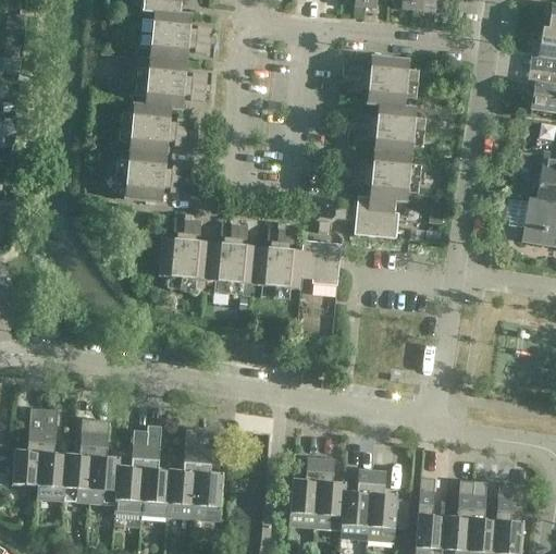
[(180,13),(181,12),(181,0),(143,0),(143,11),(153,12),(153,11),(180,13)]
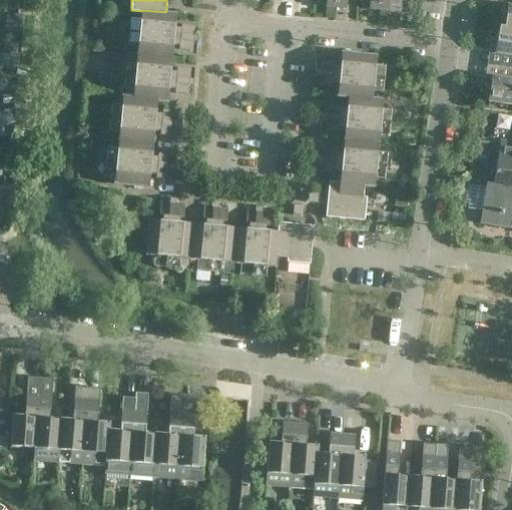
[(380,0),(380,7),(390,8),(390,0),(380,0)]
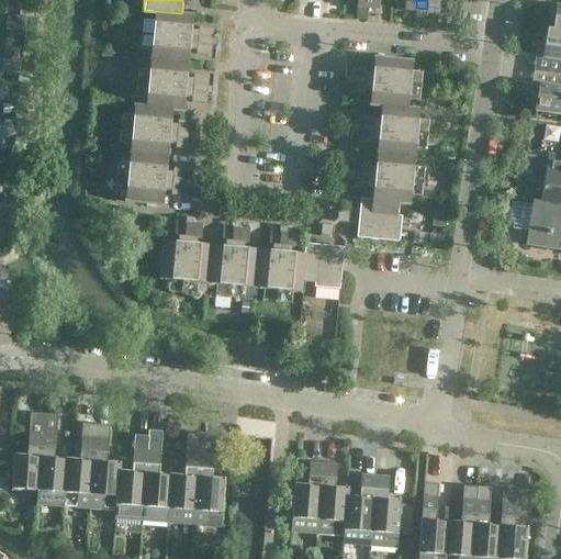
[(552,31),(560,32),(560,3),(551,2),(549,17),(554,18),(552,28),(552,31)]
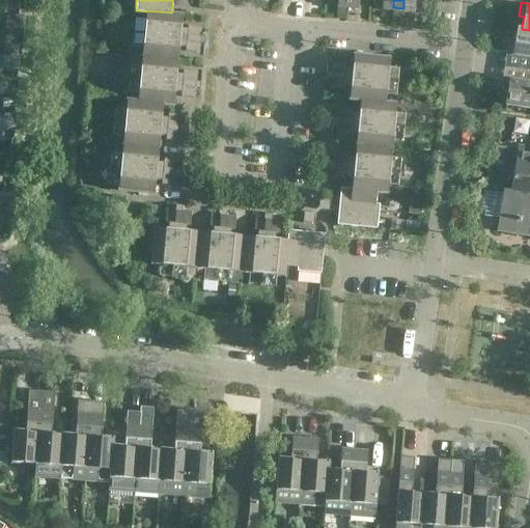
[(172,11),(171,12),(146,10),(146,11),(142,54),(178,58),(183,12),(172,11)]
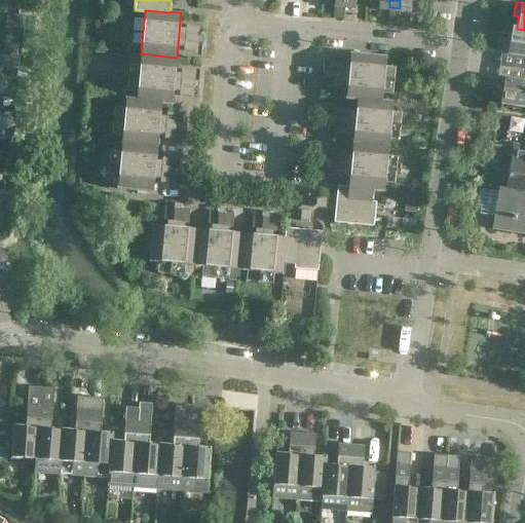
[(9,11),(8,28),(22,29),(23,12),(9,11)]
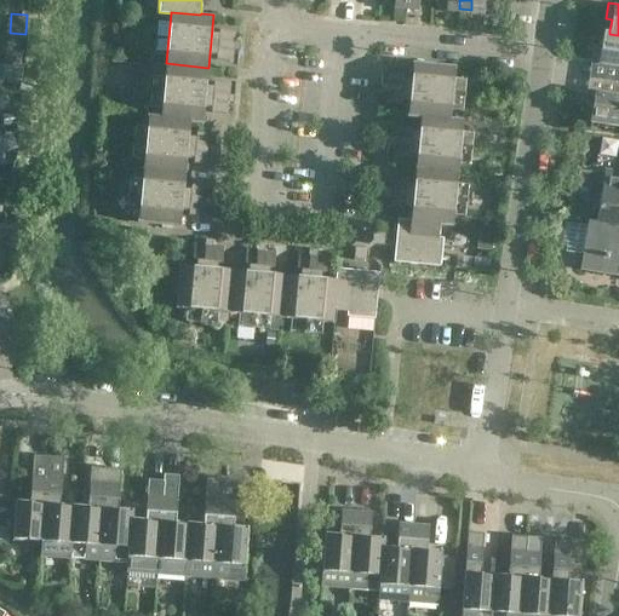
[(234,40),(235,29),(219,28),(218,39),(234,40)]
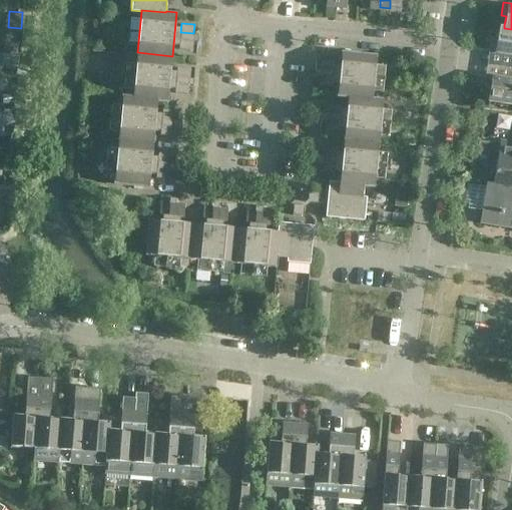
[(511,29),(504,28),(504,25),(499,25),(497,38),(492,37),(490,50),(509,53),(507,65),(511,66),(511,29)]
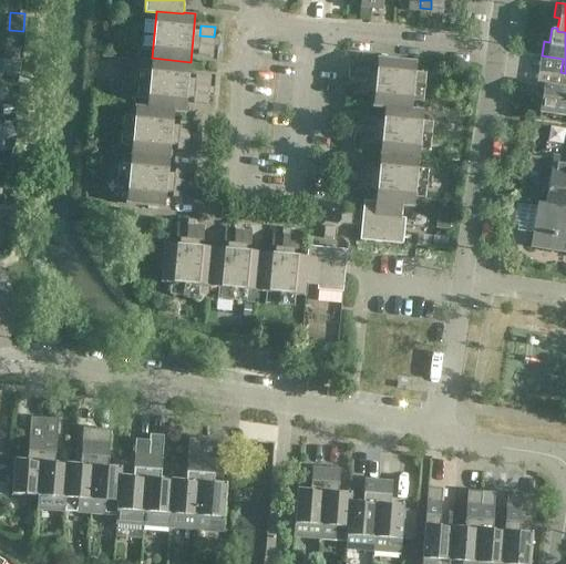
[(212,53),(213,47),(213,43),(198,42),(198,52),(212,53)]
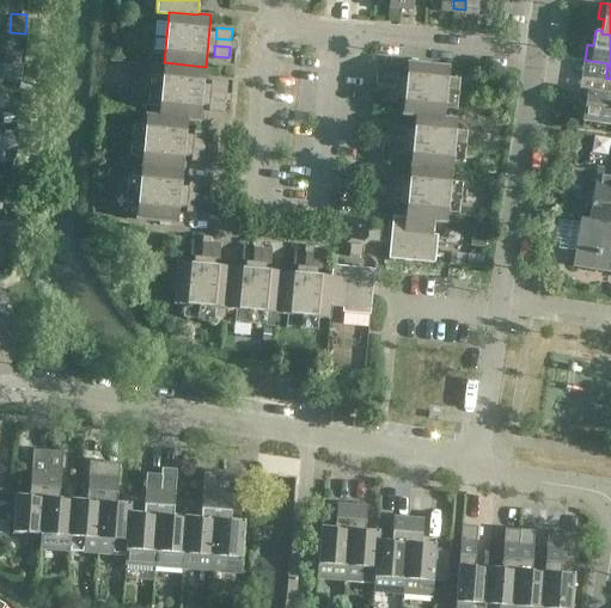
[(6,50),(5,60),(19,62),(20,53),(6,50)]
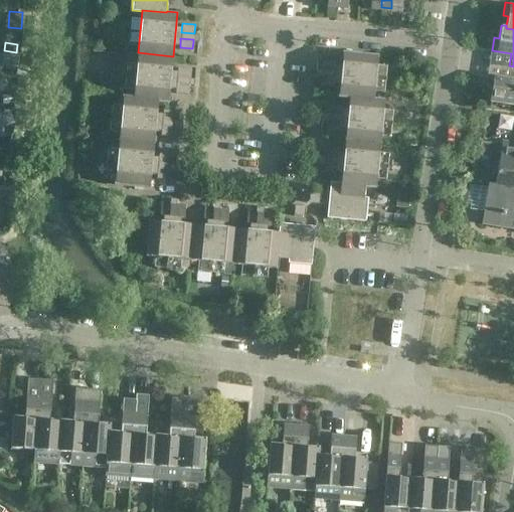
[(349,97),(349,95),(374,98),(374,97),(378,53),(343,49),(339,96),(349,97)]
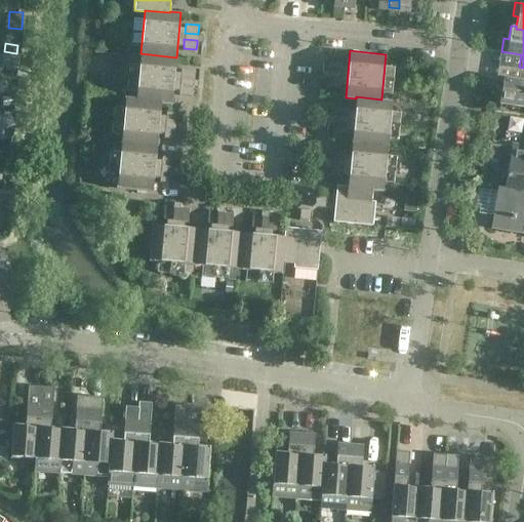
[(136,98),(161,102),(161,103),(171,104),(176,57),(140,53),(136,97),(136,98)]
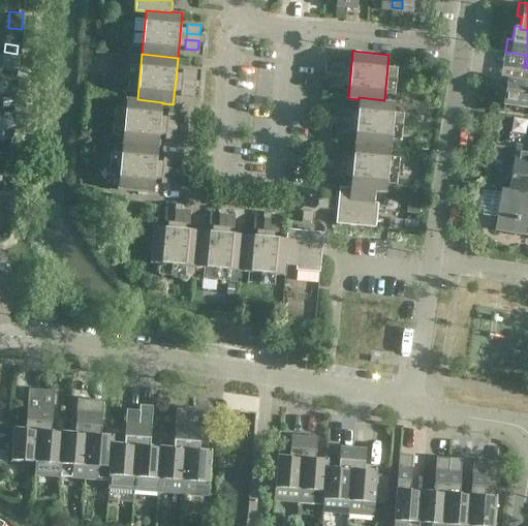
[(5,55),(4,62),(8,67),(14,68),(17,57),(5,55)]
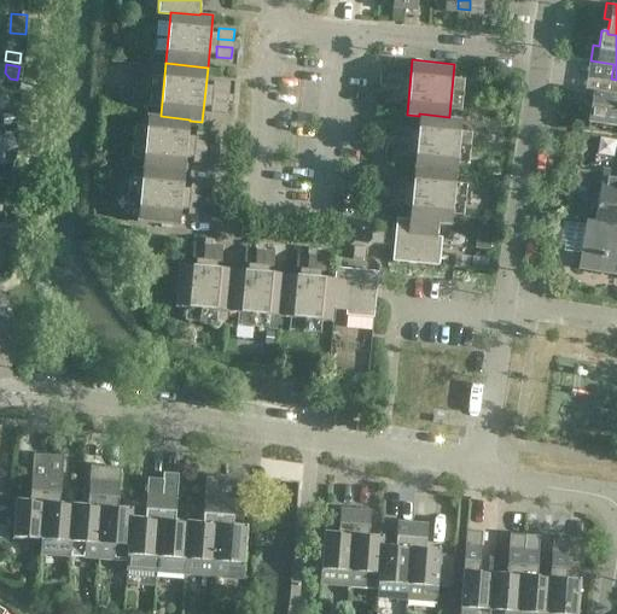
[(402,83),(403,76),(403,72),(388,71),(386,82),(402,83)]
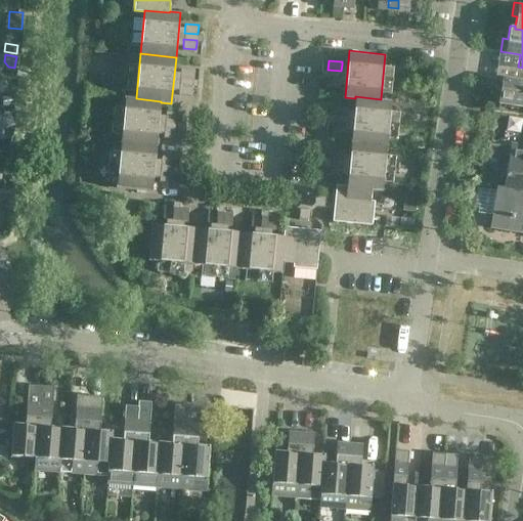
[(522,68),(518,67),(517,78),(497,75),(495,88),(500,89),(498,101),(522,104),(522,68)]
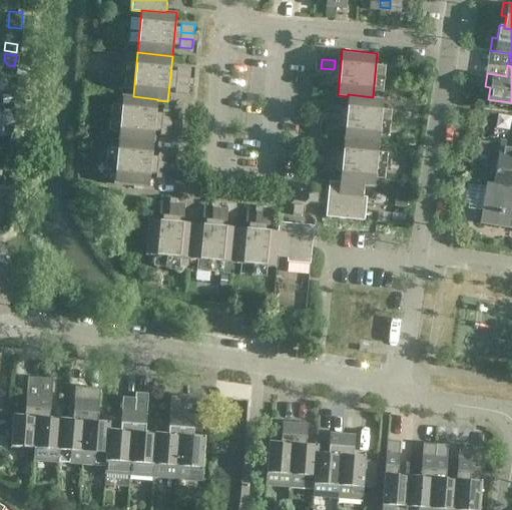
[(189,77),(190,68),(177,66),(176,75),(189,77)]
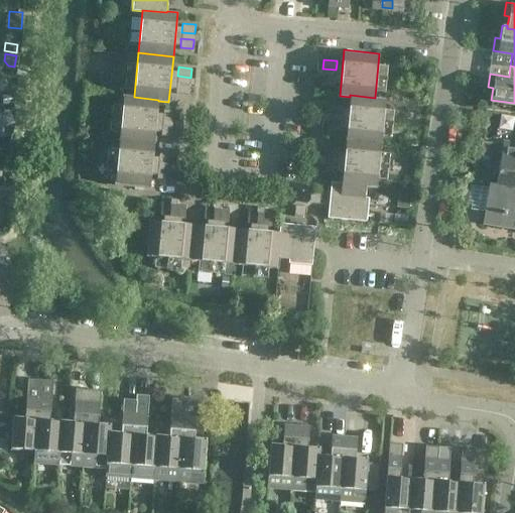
[(335,85),(336,76),(323,75),(322,84),(335,85)]
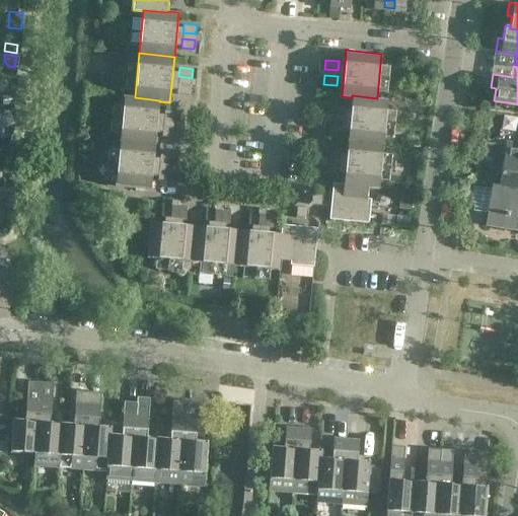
[(8,77),(8,86),(16,86),(17,77),(8,77)]
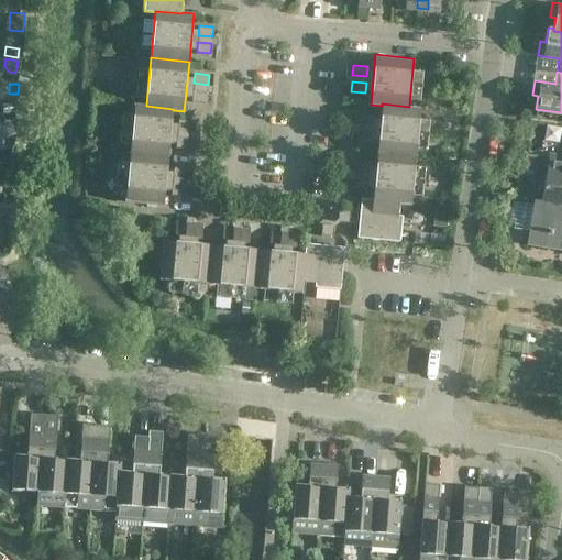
[(206,101),(207,92),(207,91),(193,90),(191,100),(206,101)]
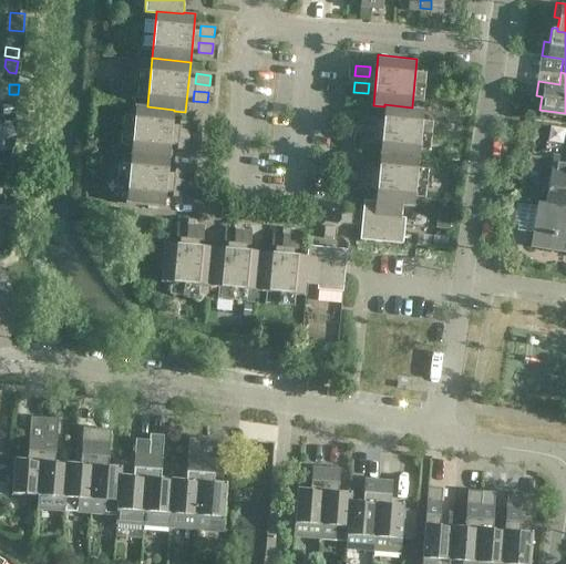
[(16,111),(14,101),(2,103),(4,112),(16,111)]
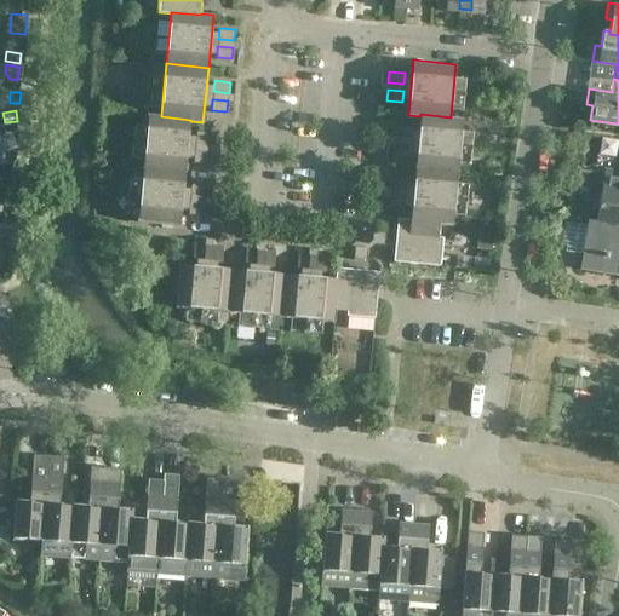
[(190,121),(190,120),(161,116),(161,115),(148,114),(143,167),(185,171),(190,121)]
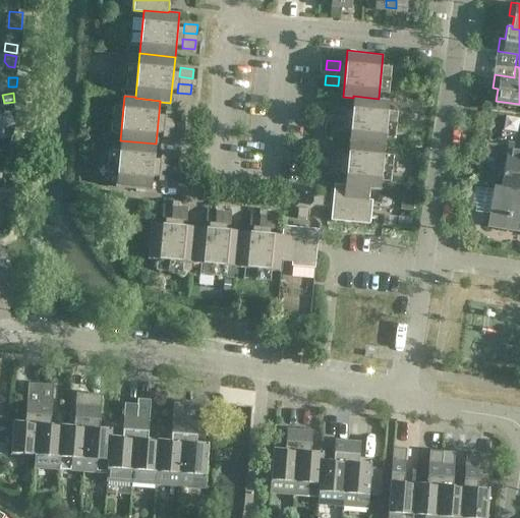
[(379,99),(353,96),(353,98),(349,140),(385,144),(390,99),(379,98),(379,99)]
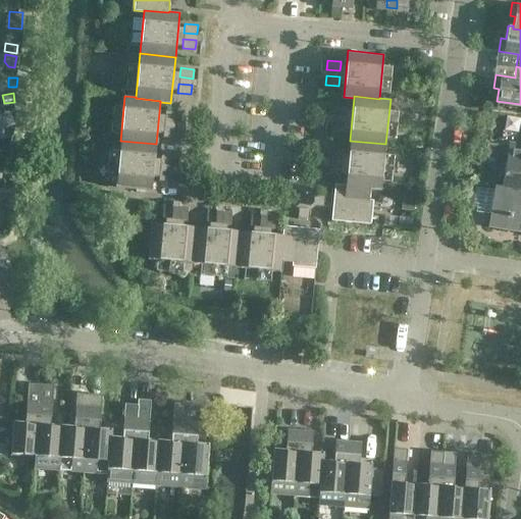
[(346,115),(347,109),(347,106),(333,105),(332,114),(346,115)]
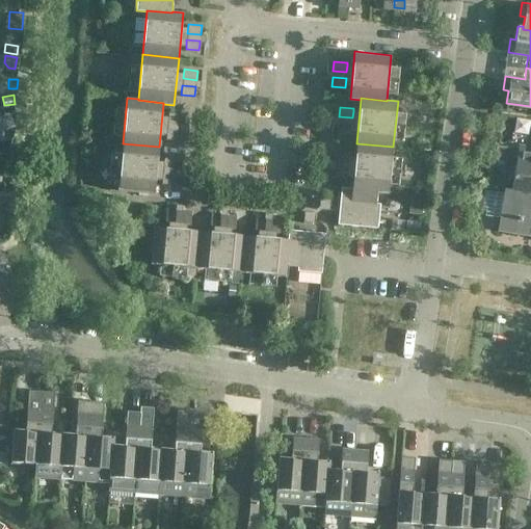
[(9,111),(0,114),(0,123),(2,129),(15,125),(9,111)]
